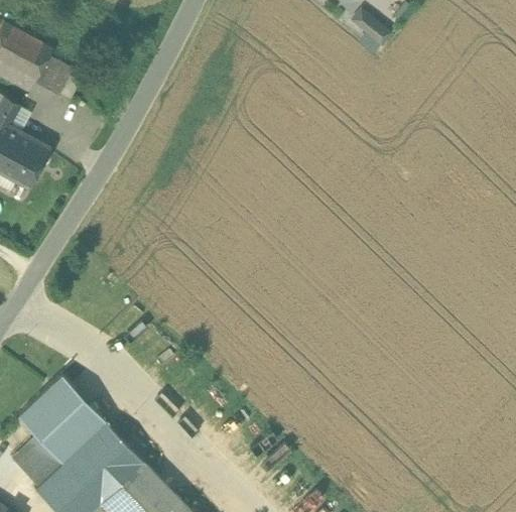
[(393,36),(362,10),(351,23),(382,49),(393,36)]
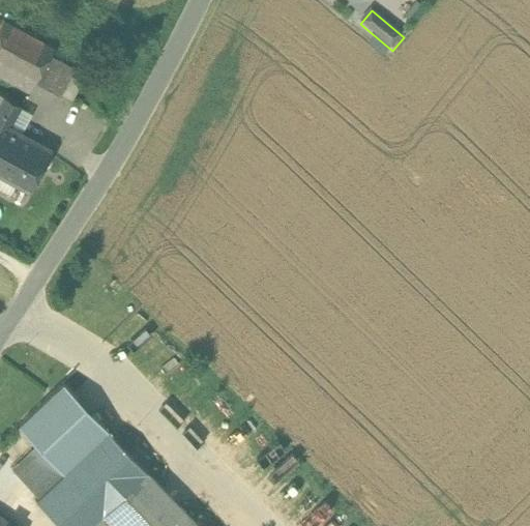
[(53,51),(4,24),(0,31),(0,81),(27,96),(33,85),(49,58),(53,51)]
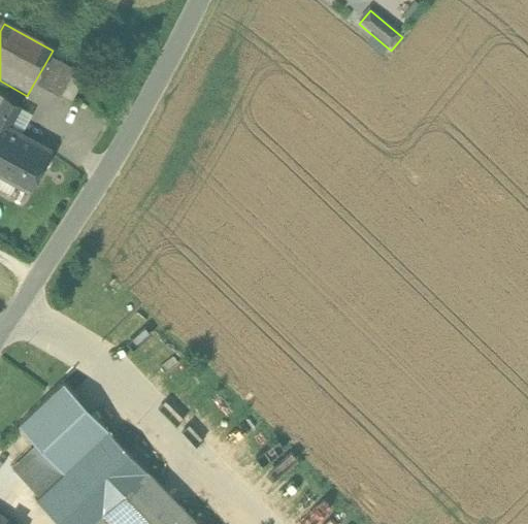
[(74,73),(48,58),(33,85),(60,99),(61,97),(72,76),(74,73)]
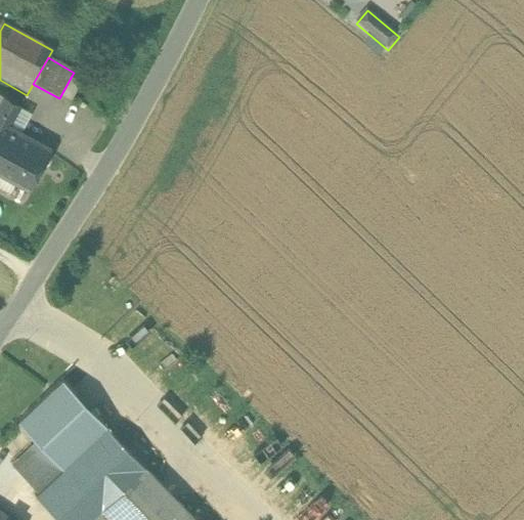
[(83,83),(72,76),(60,96),(72,102),(83,83)]
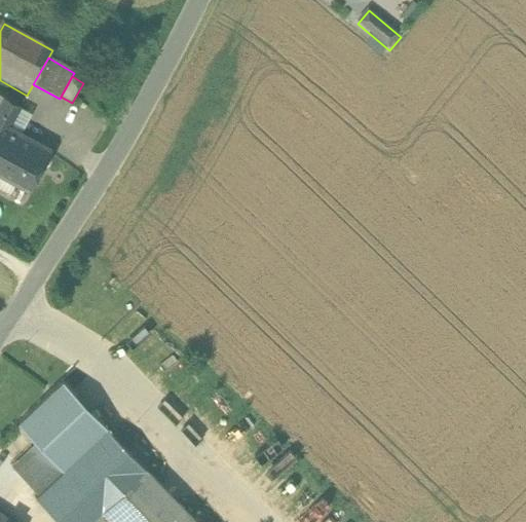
[(23,112),(0,99),(0,125),(12,132),(23,113),(23,112)]
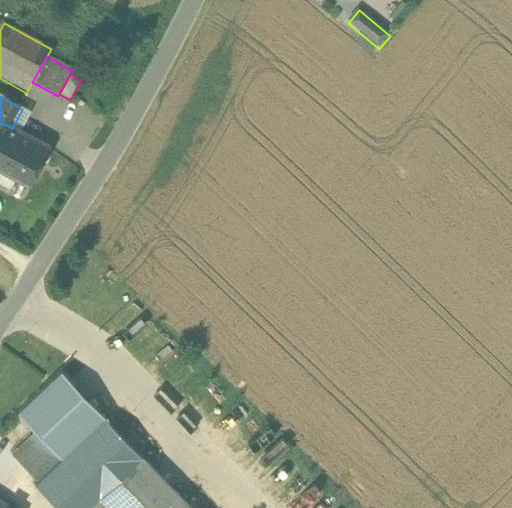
[(31,115),(22,110),(12,128),(21,133),(31,115)]
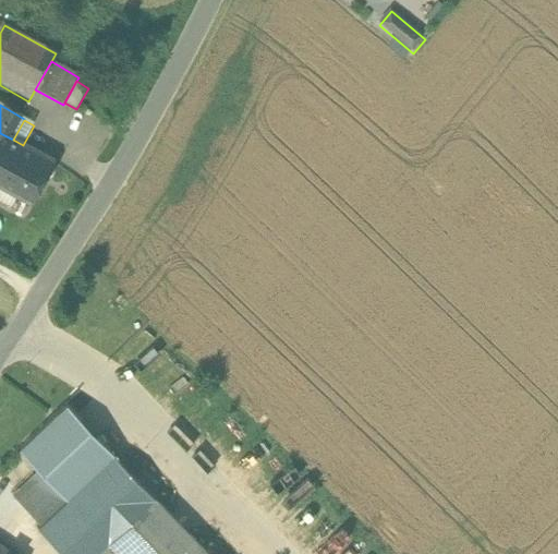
[(0,133),(0,187),(3,189),(26,147),(23,145),(0,133)]
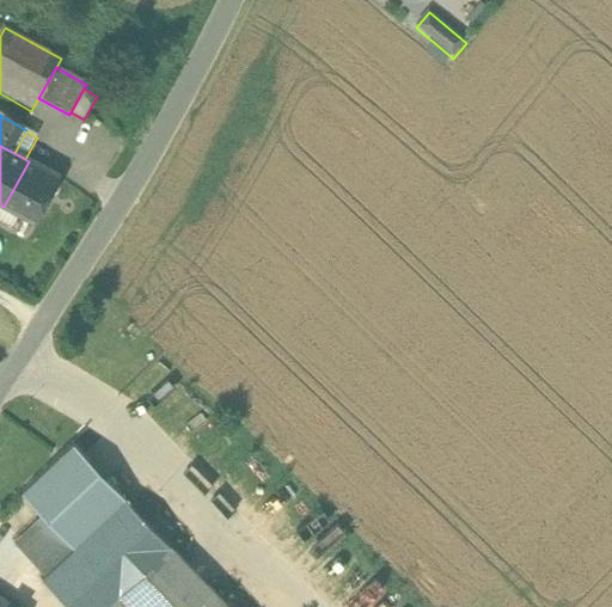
[(29,161),(4,207),(16,214),(34,224),(59,177),(29,161)]
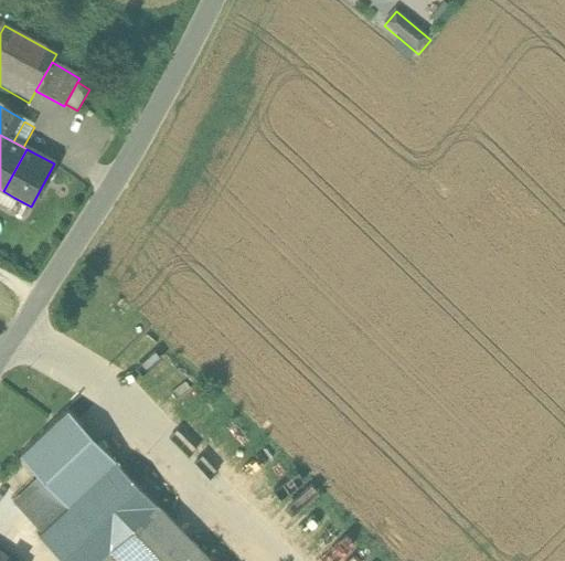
[(3,191),(0,189),(0,203),(9,208),(14,198),(3,191)]
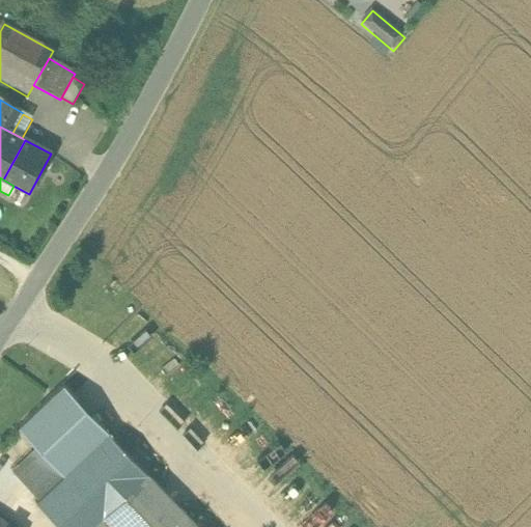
[(64,477),(109,435),(63,387),(19,428),(43,454),(64,477)]
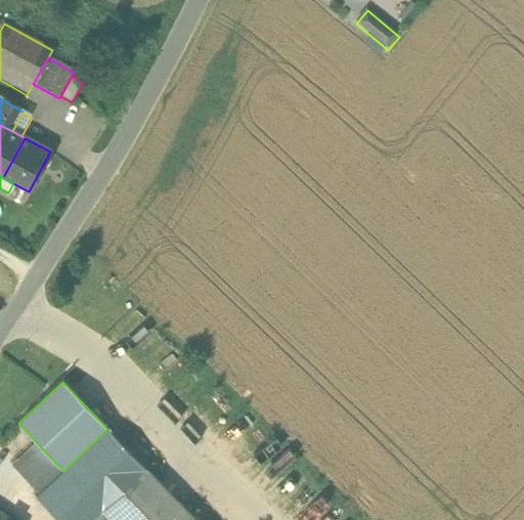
[(38,495),(36,497),(56,519),(91,519),(100,511),(145,469),(107,429),(63,471),(38,495)]
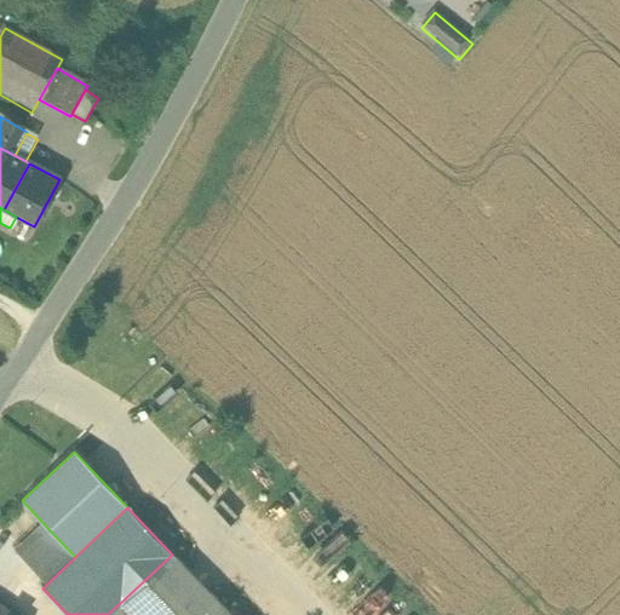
[(75,557),(50,530),(19,558),(45,586),(75,557)]
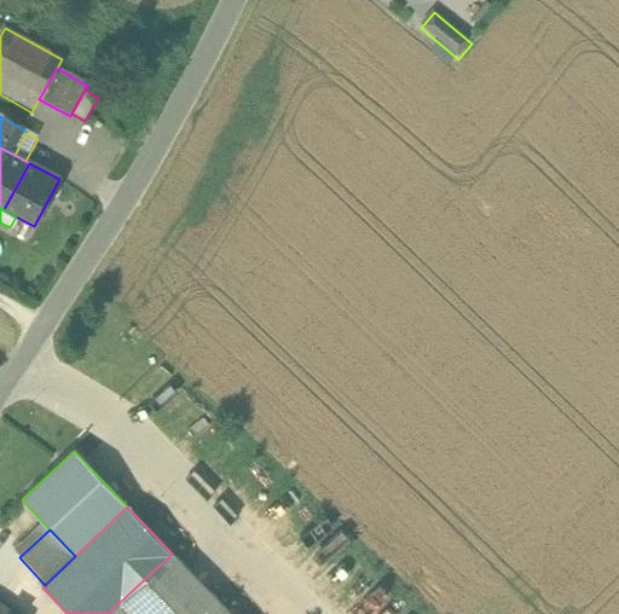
[(230,613),(172,554),(119,603),(128,613),(230,613)]
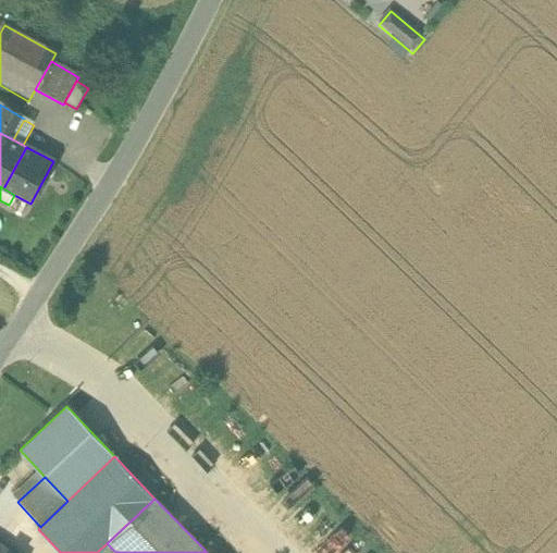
[(361,552),(341,530),(318,552),(361,552)]
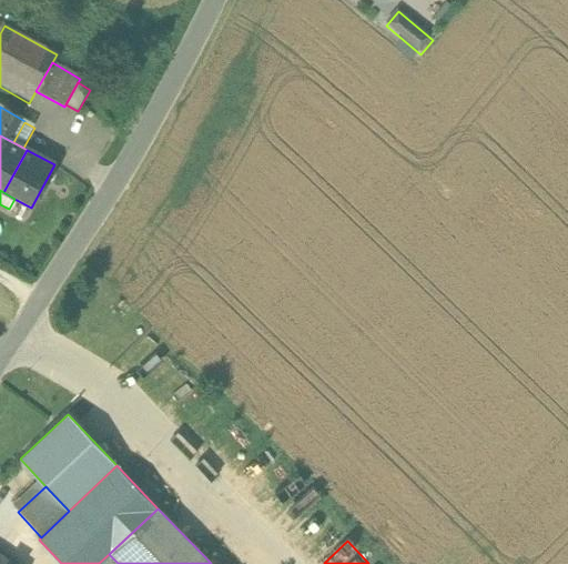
[(118,563),(109,554),(99,563),(118,563)]
